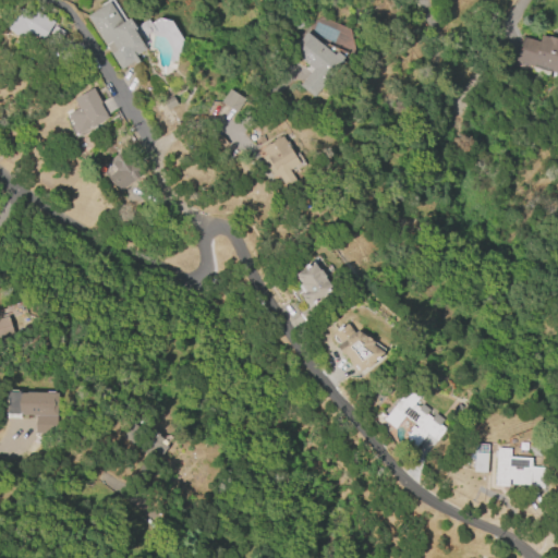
[(5,28),(23,2),(53,22),(41,40),(26,31),(21,39),(5,28)]
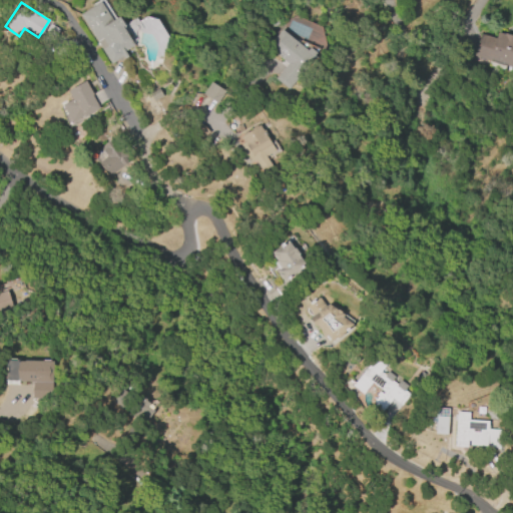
[(80,15),(100,3),(111,21),(118,17),(123,25),(121,26),(133,46),(124,52),(127,57),(123,59),(122,58),(111,65),(80,15)]
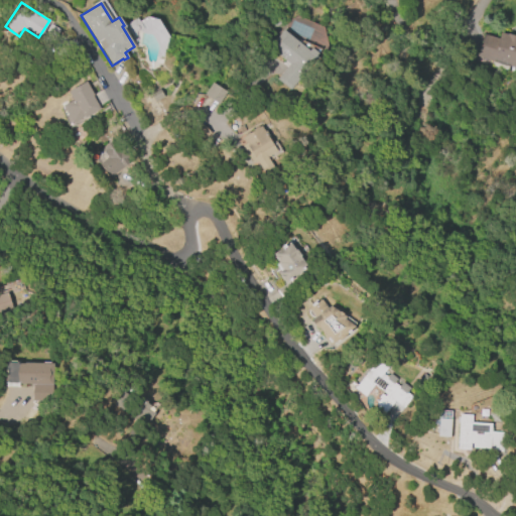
[(281,29),(307,50),(309,47),(317,53),(301,75),(303,77),(291,91),(277,80),(289,63),(267,47),(281,29)]
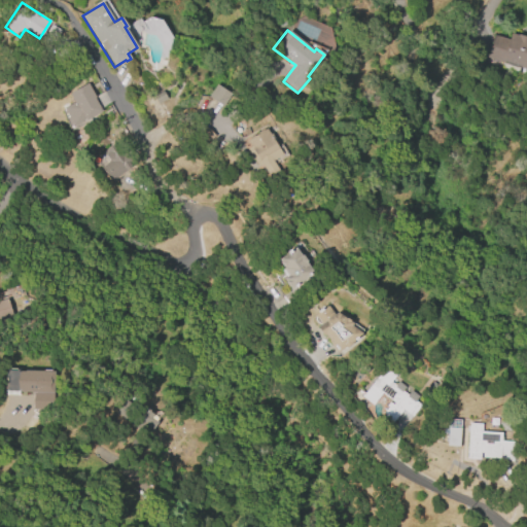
[(494,35),(507,40),(511,33),(526,38),(526,71),(487,58),(494,35)]
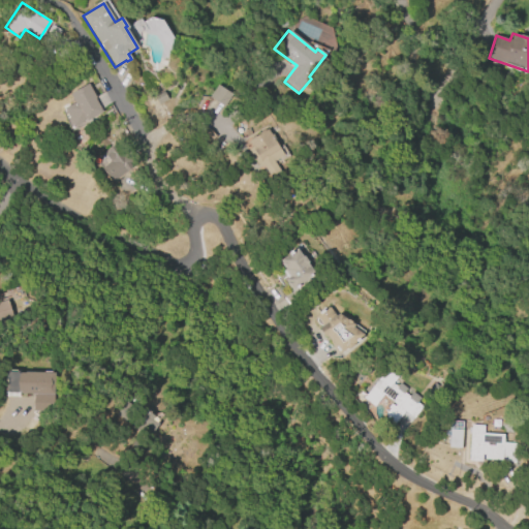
[(87,84),(95,98),(95,99),(102,113),(86,122),(85,120),(72,126),(62,109),(73,102),(69,94),(87,84)]
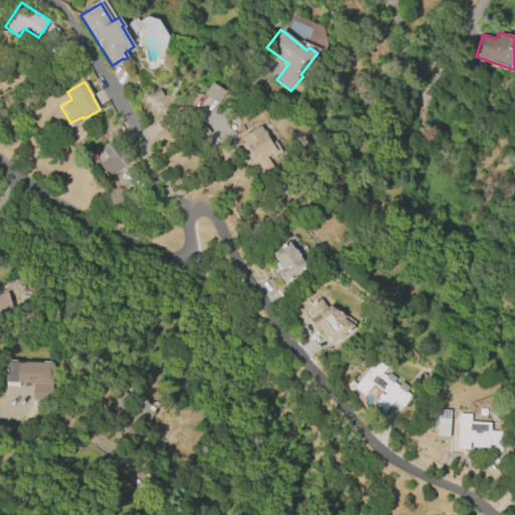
[(203,95),(210,82),(225,93),(217,104),(203,95)]
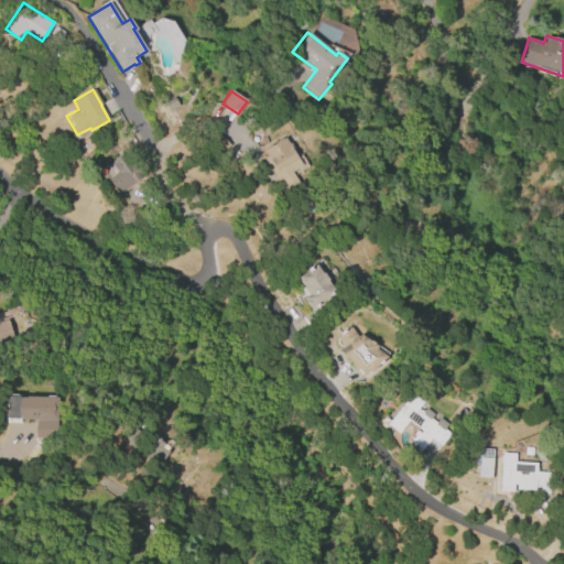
[(163,102),(174,97),(179,106),(169,111),(163,102)]
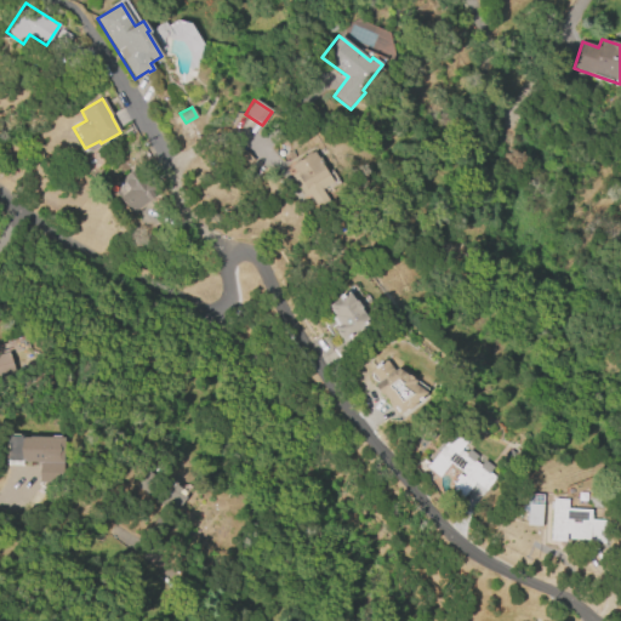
[(291,165),(313,151),(318,159),(319,158),(324,165),(322,166),(331,182),(320,189),(328,201),(317,209),(309,198),(306,200),(290,175),(295,171),(291,165)]
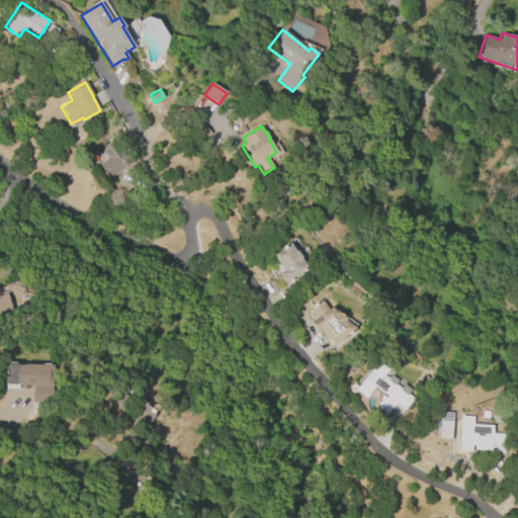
[(110,177),(100,164),(107,158),(101,149),(115,139),(132,162),(110,177)]
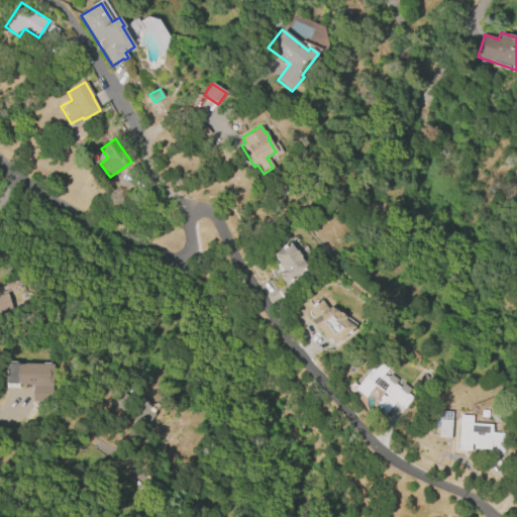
[(271,254),(289,242),(294,250),(296,249),(308,268),(283,285),(276,275),(282,271),(271,254)]
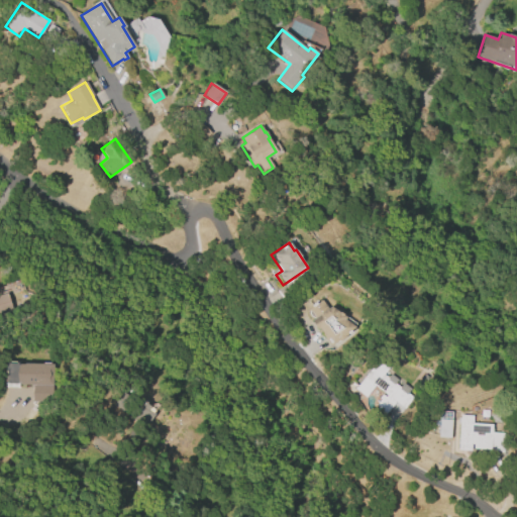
[(0,295),(6,293),(11,309),(0,312),(0,295)]
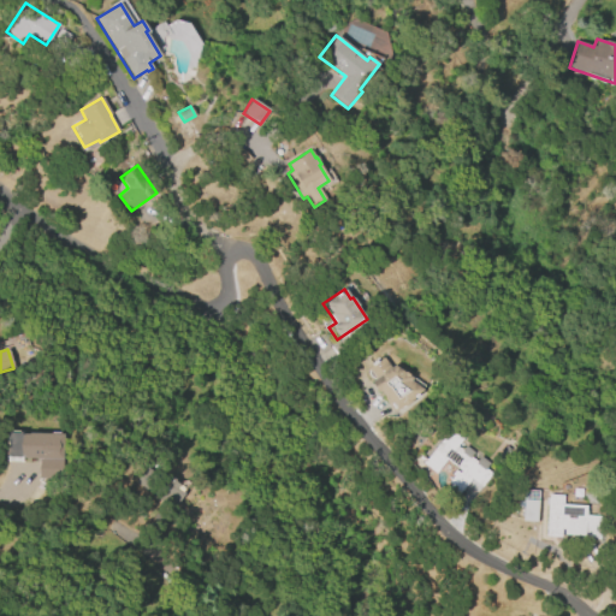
[(422,390),(418,395),(409,401),(410,402),(404,407),(403,406),(394,413),(379,392),(377,394),(369,383),(374,379),(367,368),(383,357),(390,368),(394,366),(412,378),(409,381),(422,390)]
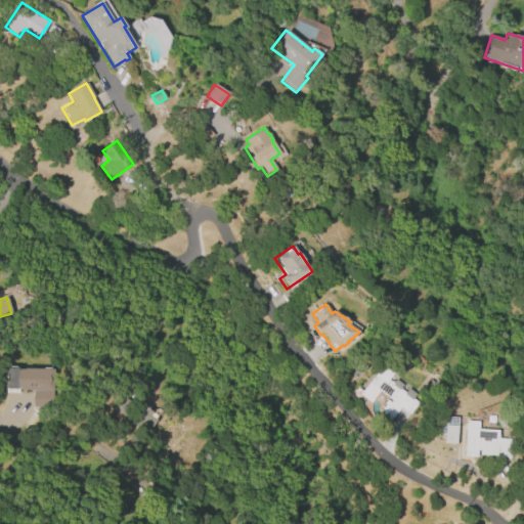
[(359,394),(384,363),(394,372),(388,380),(392,384),(395,381),(402,386),(399,389),(404,393),(407,389),(416,395),(412,399),(418,403),(408,415),(400,407),(389,422),(382,417),(384,413),(381,410),(385,404),(384,403),(386,400),(390,403),(392,400),(380,391),(370,402),(359,394)]
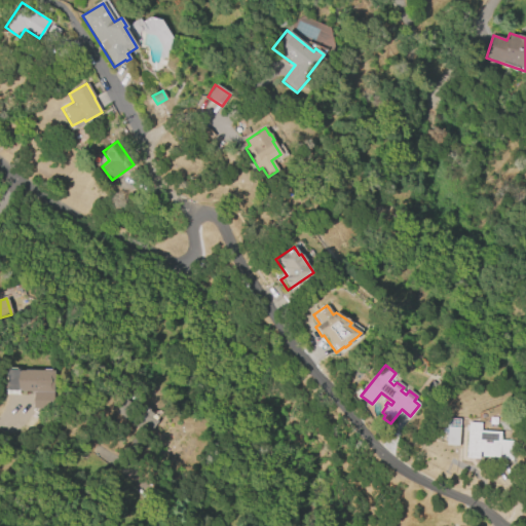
[(5,370),(53,371),(52,409),(32,408),(32,391),(5,391),(5,370)]
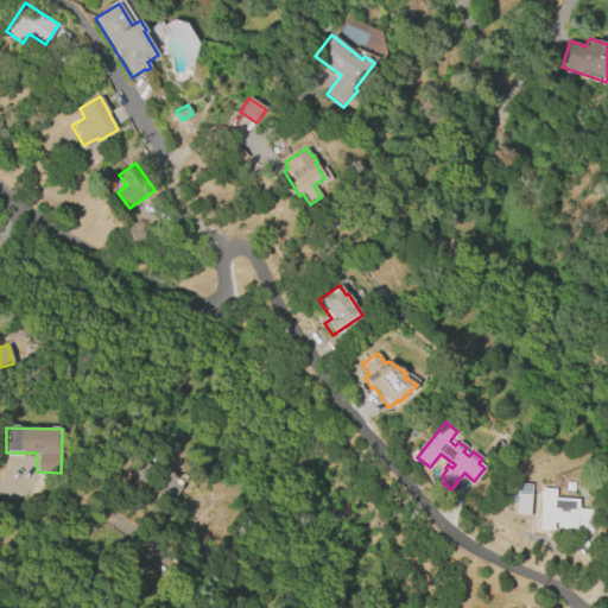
[(538,529),(540,488),(556,489),(555,498),(578,499),(577,510),(593,511),(591,533),(572,532),(572,529),(556,527),(556,523),(553,523),(552,530),(538,529)]
